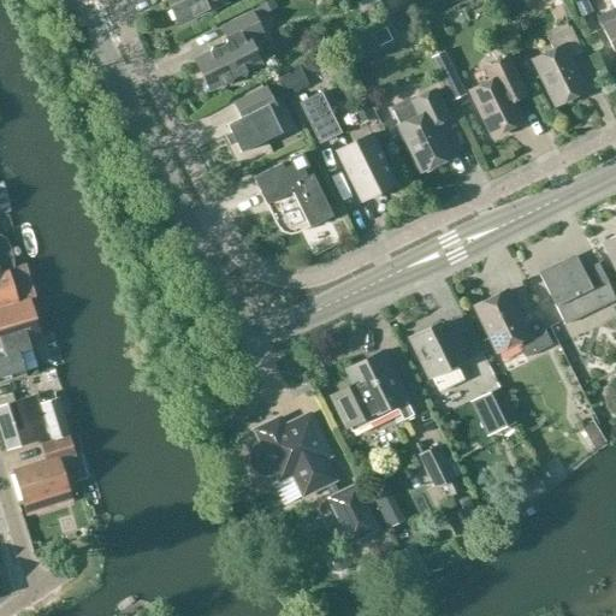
[(165,0),(178,25),(226,1),(225,0),(165,0)]
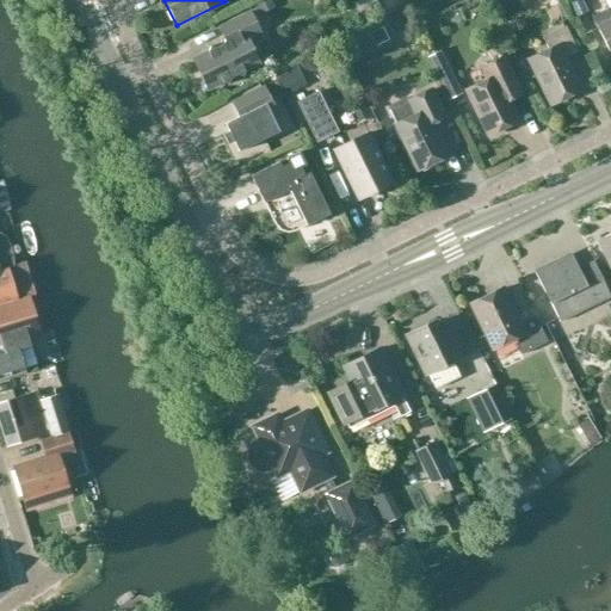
[(610,7),(606,11),(591,18),(610,53),(610,51),(610,7)]
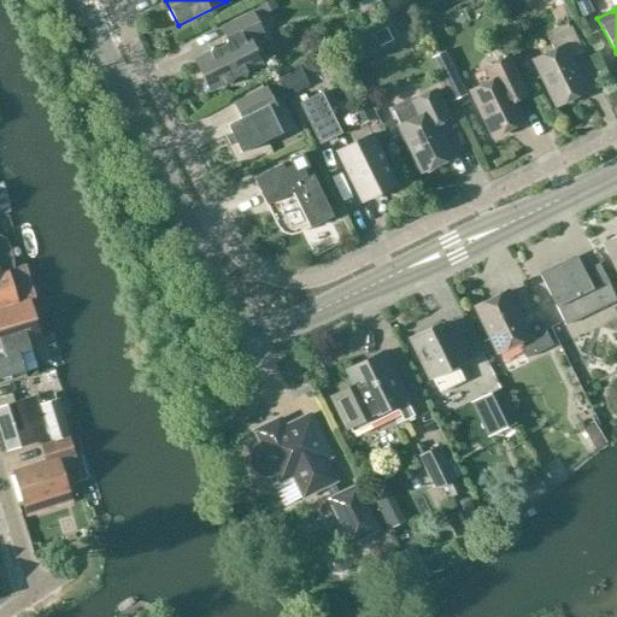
[(195,60),(210,92),(225,84),(230,86),(233,81),(240,77),(246,78),(247,74),(262,66),(250,40),(262,34),(252,13),(221,28),(227,41),(225,46),(217,50),(212,48),(210,53),(195,60)]
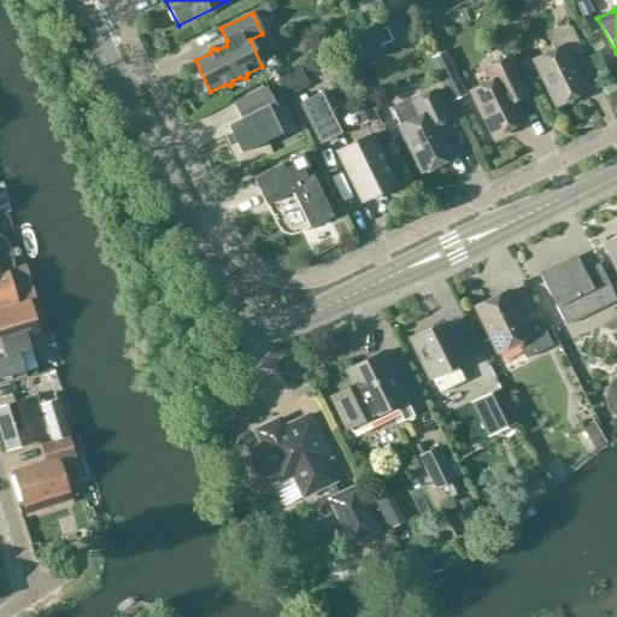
[(583,53),(571,28),(548,39),(554,51),(534,60),(557,107),(587,92),(571,60),(583,53)]
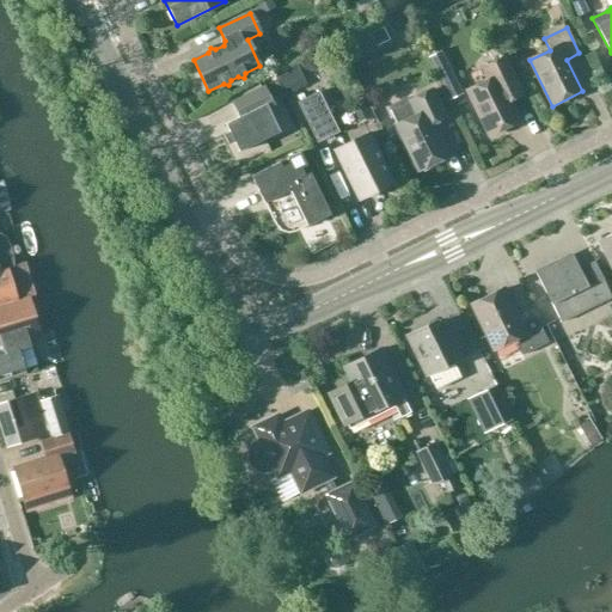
[(516,84),(503,57),(490,65),(496,77),(466,91),(489,136),(519,122),(503,90),(516,84)]
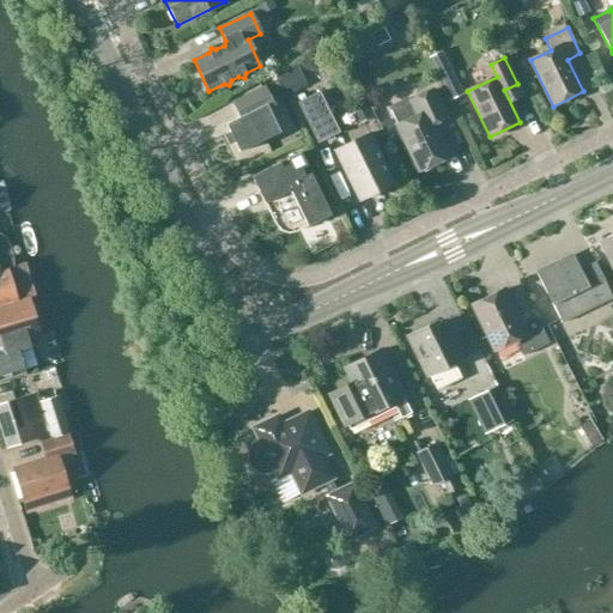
[(268,109),(274,107),(266,87),(232,103),(240,119),(225,125),(240,153),(280,133),(268,109)]
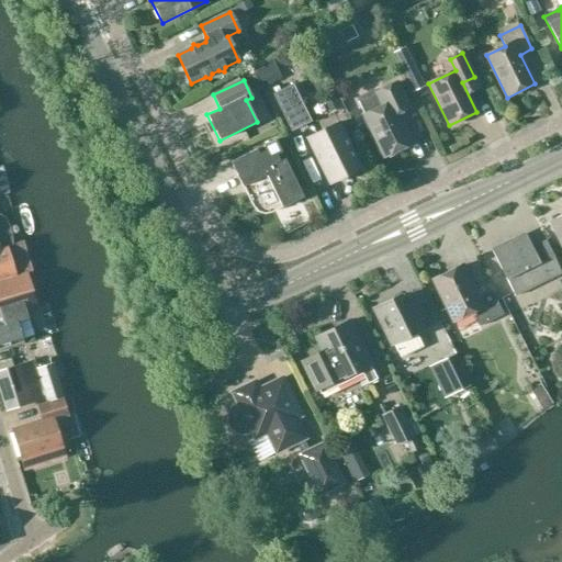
[(396,83),(375,93),(373,90),(356,99),(384,157),(412,144),(397,114),(409,109),(396,83)]
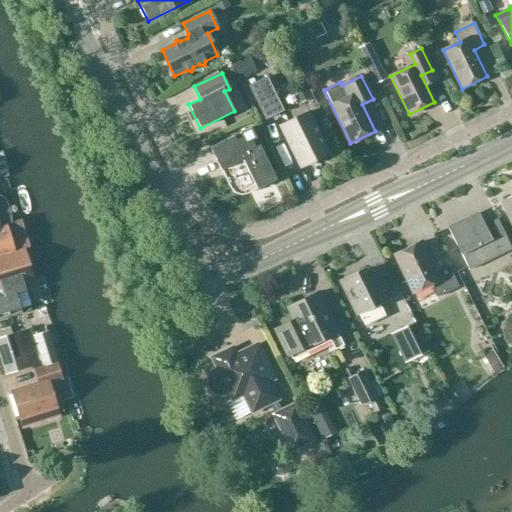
[(249,86),(265,120),(283,111),(267,77),(249,86)]
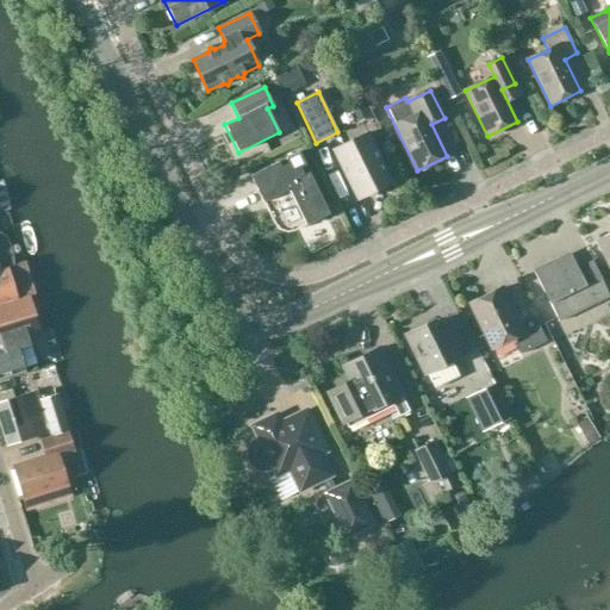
[(335,150),(355,192),(359,198),(391,181),(367,134),(335,150)]
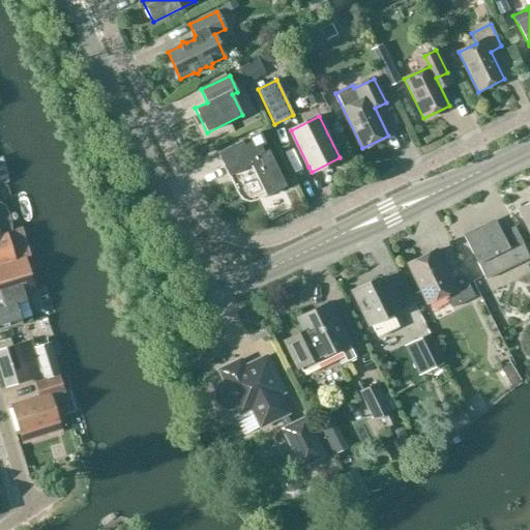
[(217,152),(224,167),(237,194),(241,200),(249,202),(256,200),(285,185),(267,150),(263,152),(260,146),(264,143),(259,131),(247,138),(249,142),(243,145),(240,141),(217,152)]
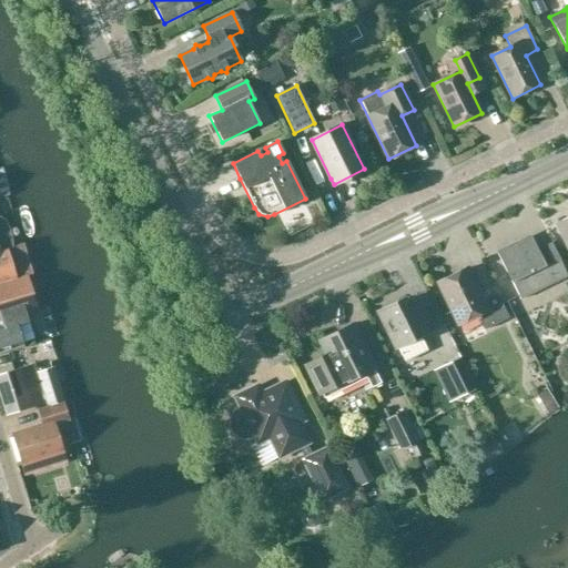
[(0,282),(16,279),(7,251),(12,246),(12,240),(10,233),(8,226),(4,221),(1,217),(0,216),(0,282)]
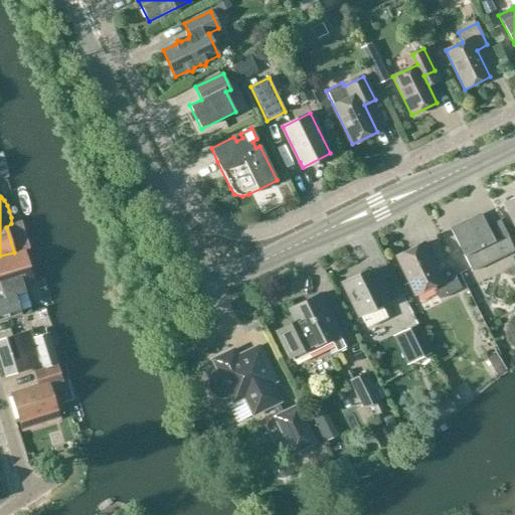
[(514,198),(505,204),(514,222),(514,198)]
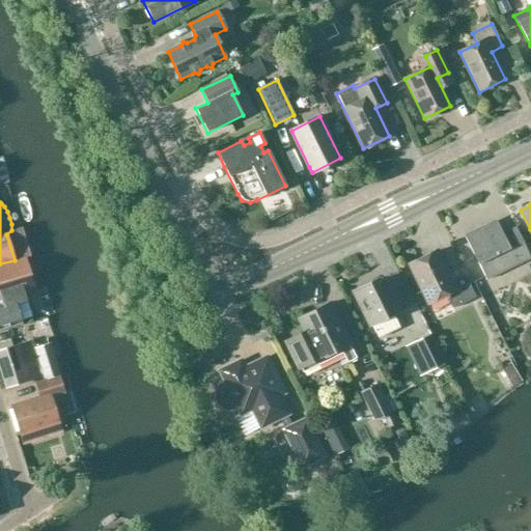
[(487,280),(530,259),(515,229),(503,235),(497,222),(466,236),(487,280)]
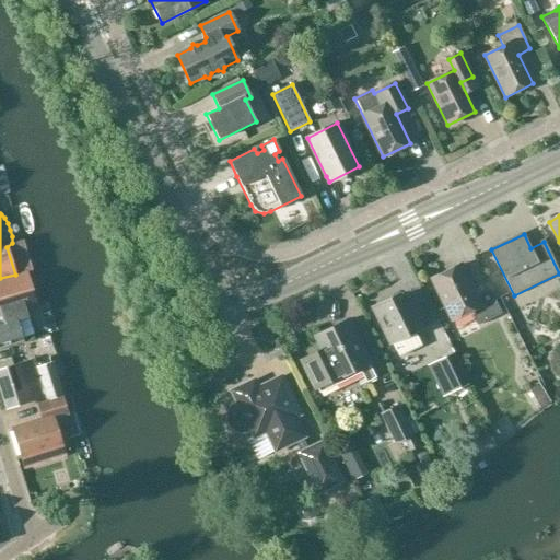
[(478,325),(501,314),(489,290),(476,296),(461,265),(431,279),(451,321),(470,311),(478,325)]
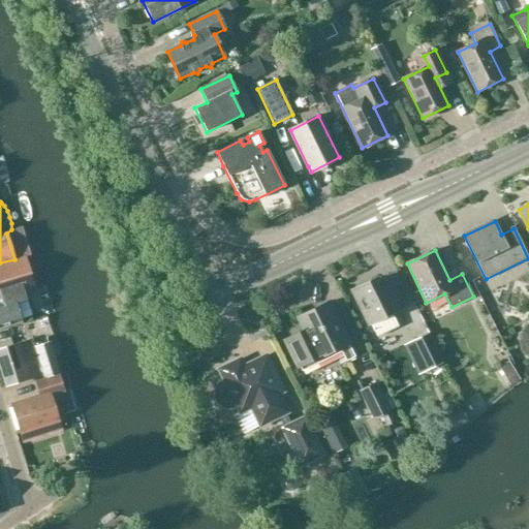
[(24,292),(35,289),(26,257),(0,266),(0,328),(23,320),(17,302),(20,303),(26,301),(24,292)]
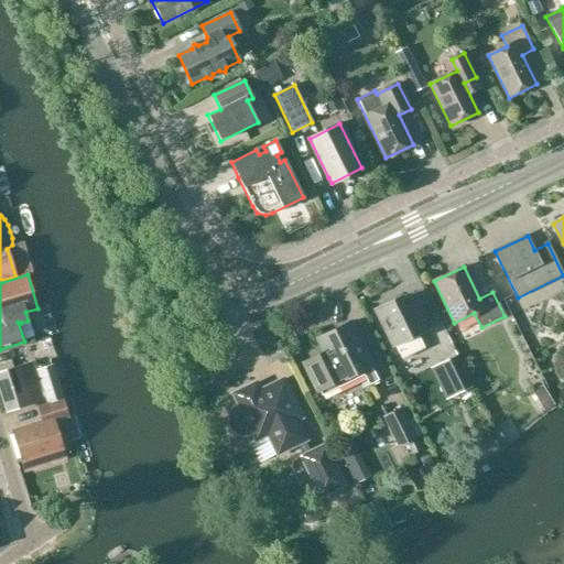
[(393,346),(394,346),(402,360),(424,348),(418,335),(430,328),(419,304),(408,310),(401,297),(376,310),(393,346)]
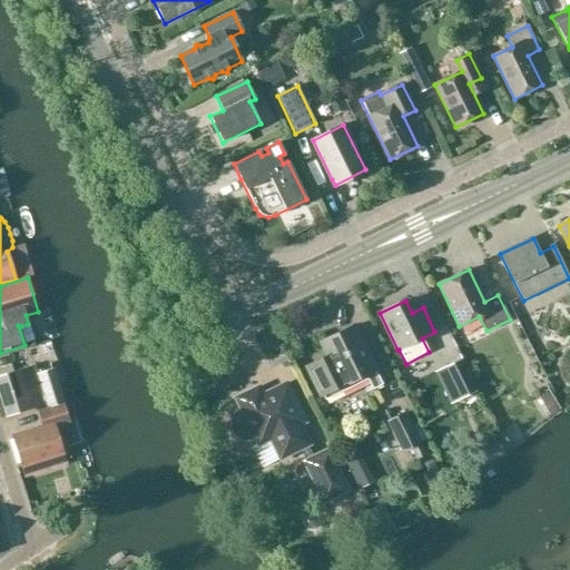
[(376,370),(354,325),(321,342),(327,355),(306,365),(321,396),(342,385),(342,386),(366,375),(373,390),(382,384),(375,371),(376,370)]
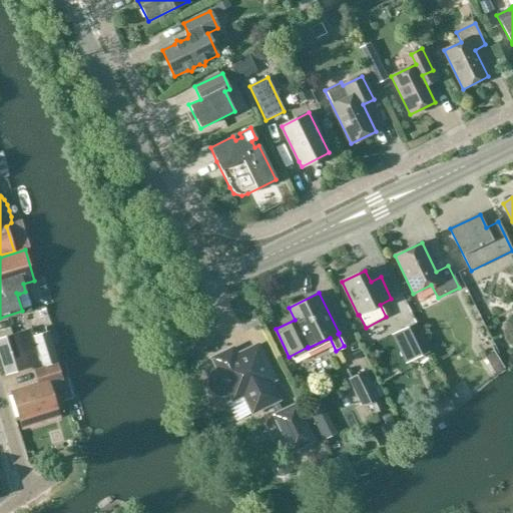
[(58,362),(49,331),(34,336),(32,330),(0,340),(0,354),(6,375),(42,364),(43,367),(58,362)]
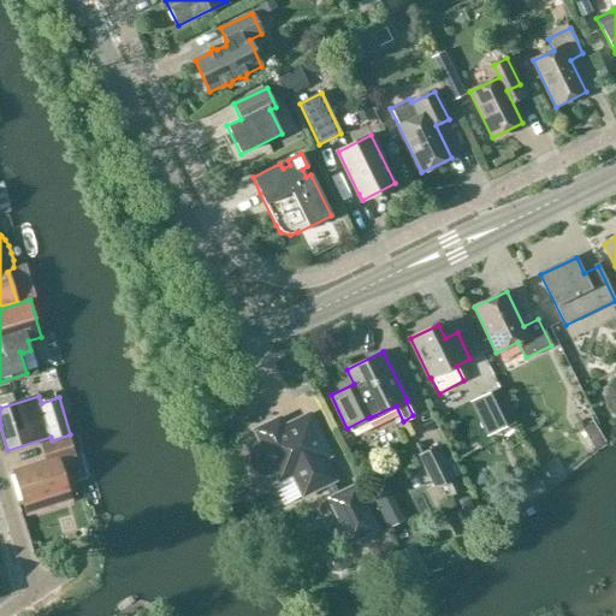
[(261,477),(270,477),(277,473),(280,480),(292,474),(303,496),(325,485),(331,498),(330,499),(350,543),(377,529),(355,486),(339,495),(332,481),(335,480),(324,458),(330,456),(309,415),(284,427),(279,419),(255,431),(262,443),(255,446),(250,454),(250,463),(254,472),(261,477)]
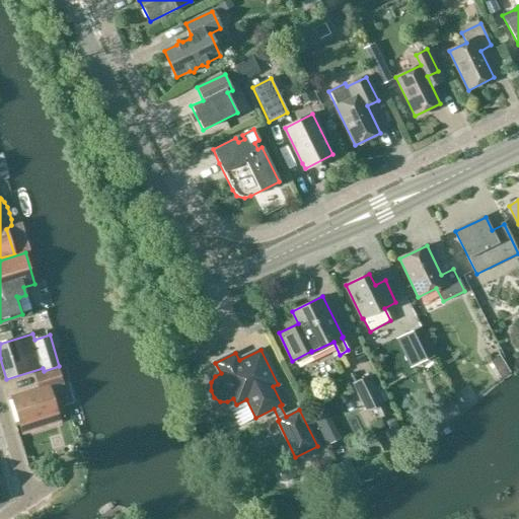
[(490,361),(501,379),(511,372),(499,355),(490,361)]
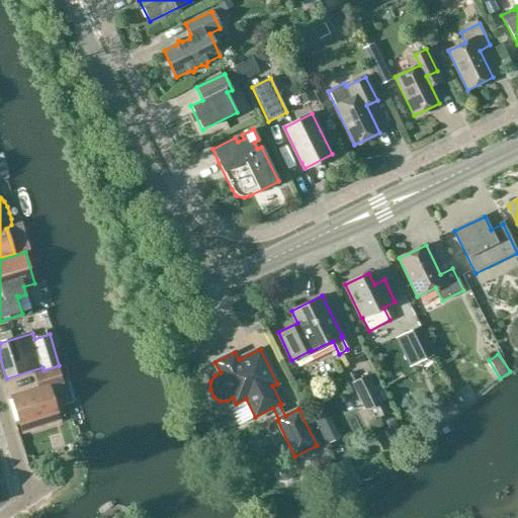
[(39,387),(12,396),(21,424),(58,413),(50,387),(63,383),(58,367),(35,374),(39,387)]
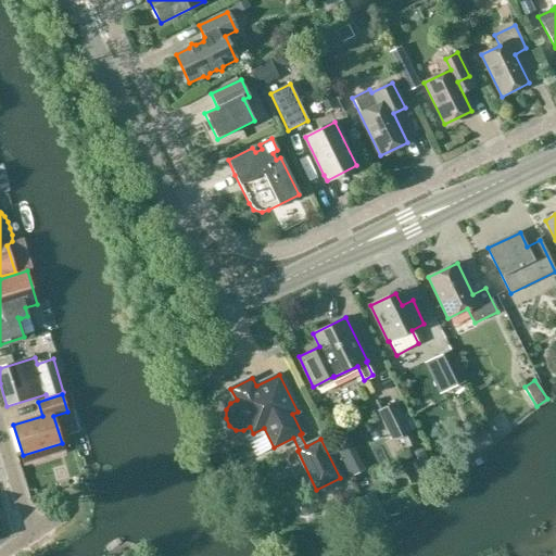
[(340,405),(344,419),(361,414),(356,400),(340,405)]
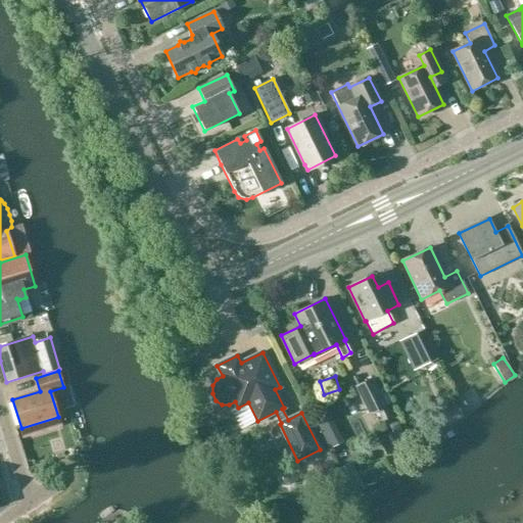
[(370,414),(377,411),(382,422),(394,417),(388,405),(384,407),(371,380),(357,387),(370,414)]
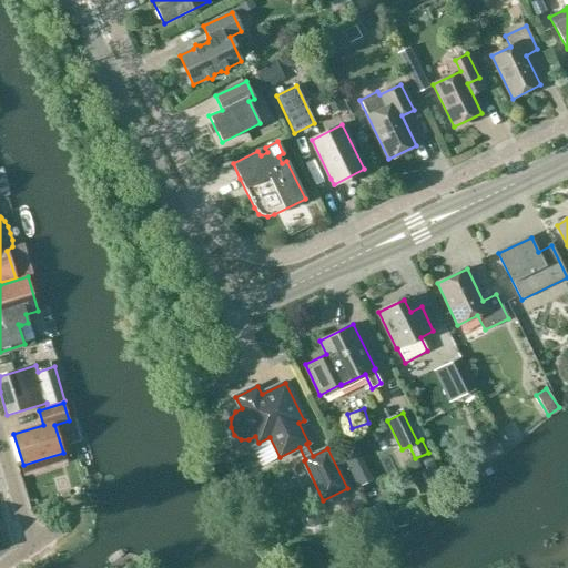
[(138,567),(130,557),(114,567),(138,567)]
